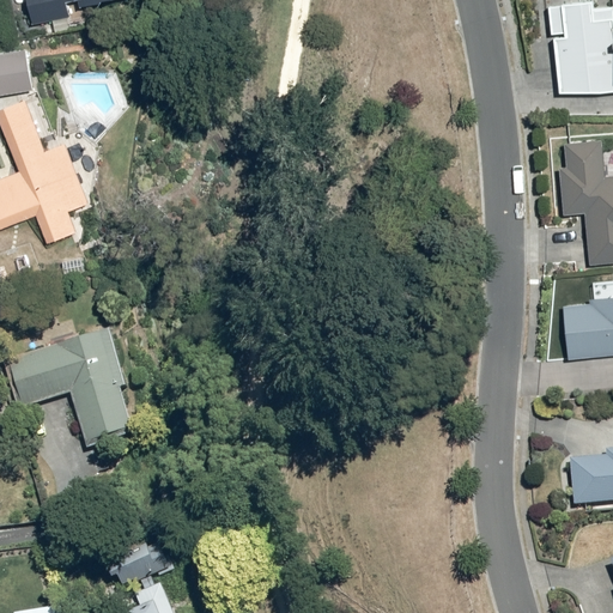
[(29,0),(32,23),(68,17),(66,2),(78,1),(78,5),(105,0),(29,0)]
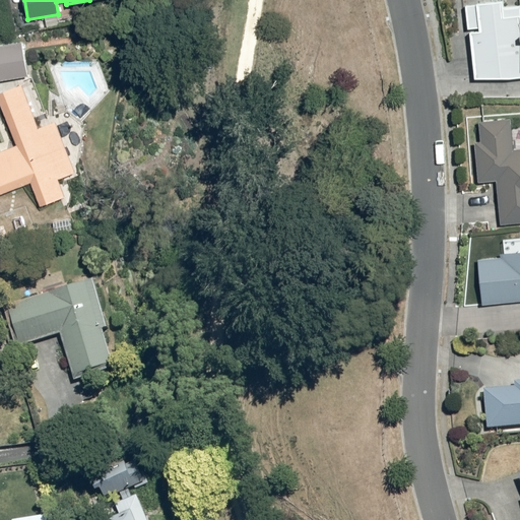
[(519,76),(519,14),(507,16),(505,0),(491,0),(468,2),(475,77),(519,76)]
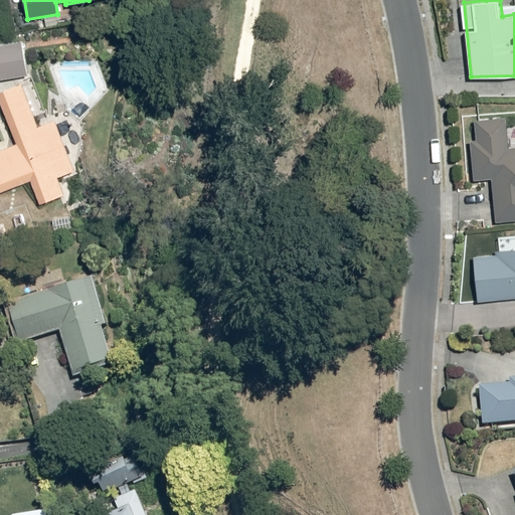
[(0,79),(25,75),(25,47),(18,47),(18,52),(6,52),(6,49),(0,48),(0,79)]
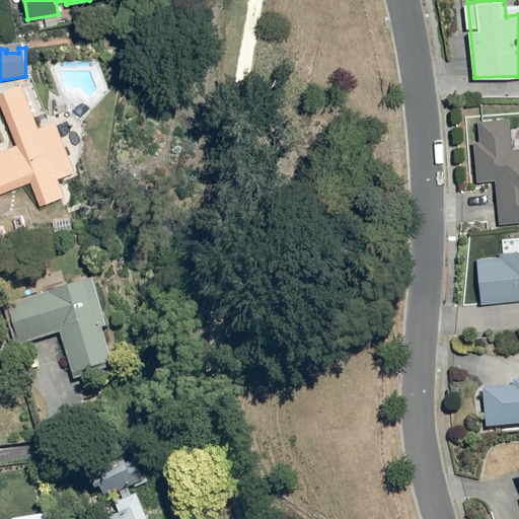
[(0,195),(31,183),(40,208),(51,204),(53,181),(61,179),(56,165),(67,161),(60,143),(68,140),(61,121),(36,130),(33,120),(41,118),(28,82),(0,92),(0,97),(18,148),(3,153),(0,143),(0,195)]
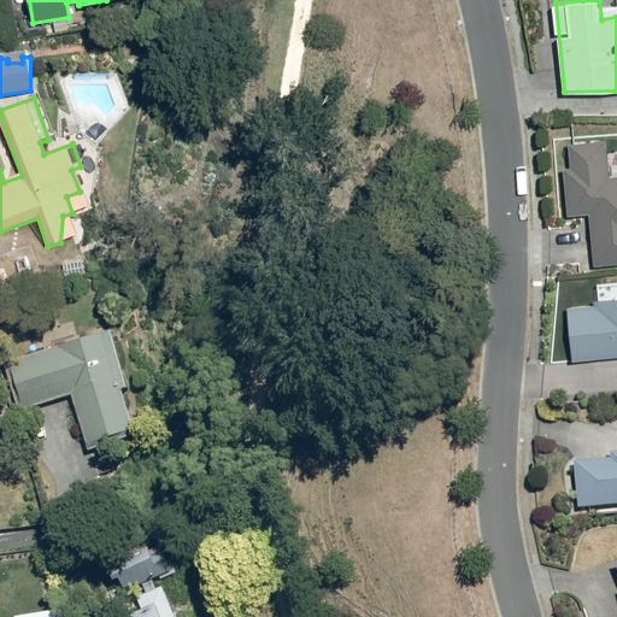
[(591,215),(593,265),(616,263),(616,176),(609,177),(607,144),(571,145),(571,166),(563,166),(565,216),(591,215)]
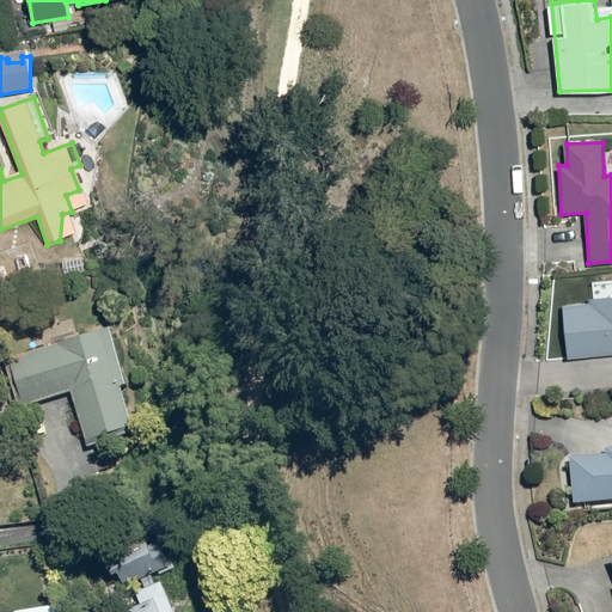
[(611,277),(592,280),(594,301),(564,304),(570,360),(611,355),(611,277)]
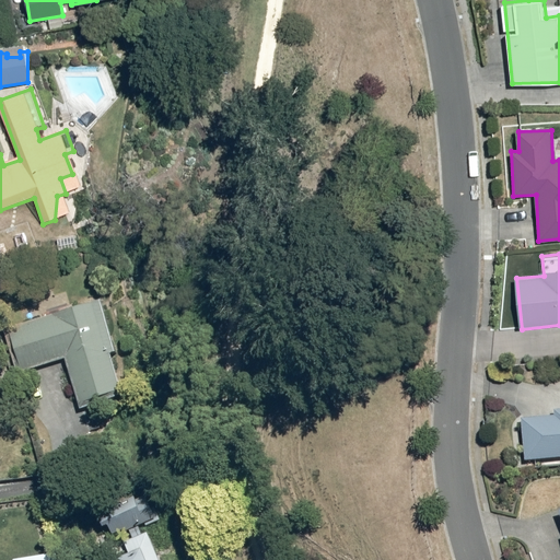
[(67,361),(79,405),(120,394),(111,356),(117,353),(104,304),(9,329),(21,373),(67,361)]
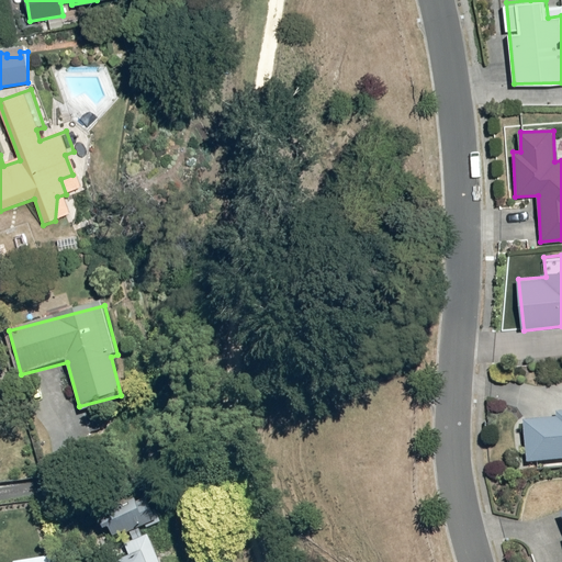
[(525,422),(527,462),(561,459),(561,412),(560,412),(561,419),(525,422)]
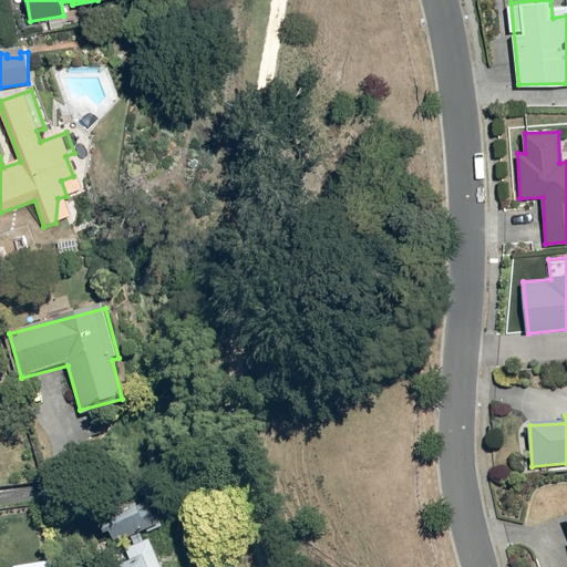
[(161,566),(148,535),(125,545),(132,562),(119,566),(117,566),(161,566)]
